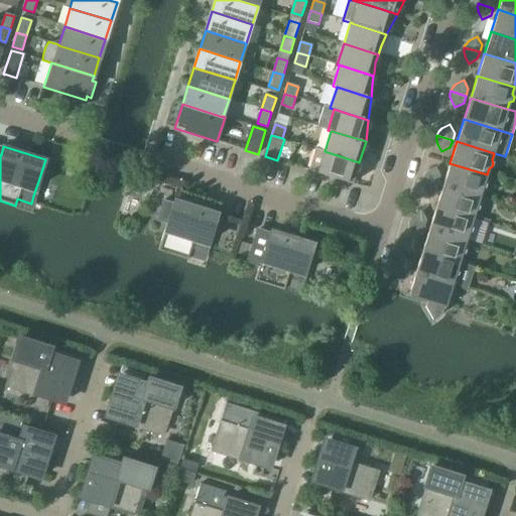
[(359,162),(325,151),(315,148),(308,170),(353,183),(359,162)]
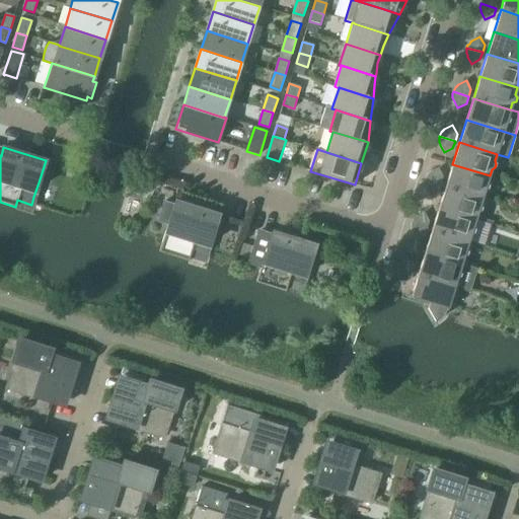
[(452,164),(445,186),(483,198),(485,191),(489,190),(490,186),(488,182),(490,175),(452,164)]
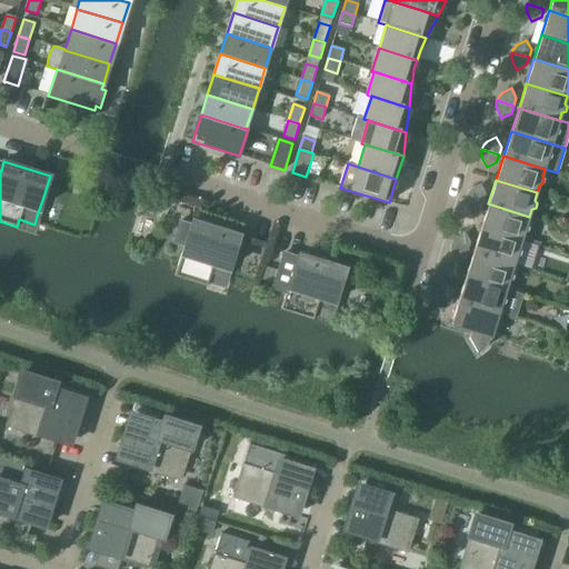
[(468,195),(467,197),(483,202),(486,195),(481,185),(473,189),(472,190),(470,191),(469,192),(468,195)]
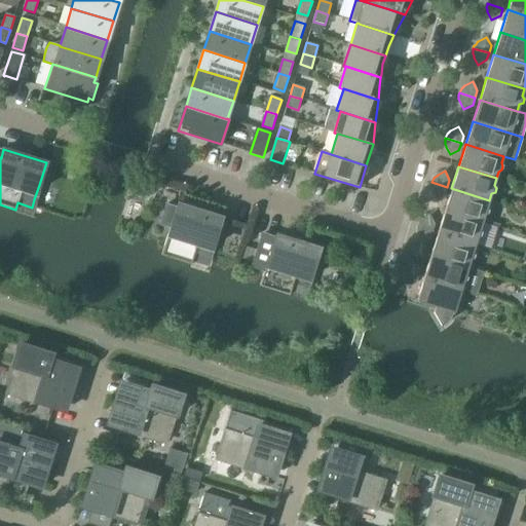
[(447,187),(431,182),(430,184),(430,186),(430,188),(431,190),(431,192),(436,199),(445,194),(447,187)]
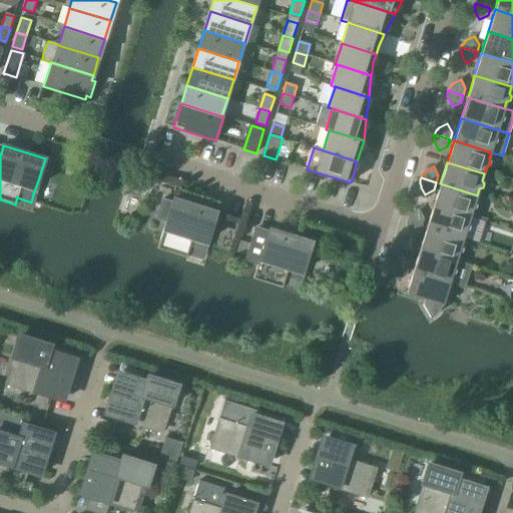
[(440,183),(433,205),(470,217),(472,210),(476,208),(477,205),(475,202),(477,195),(440,183)]
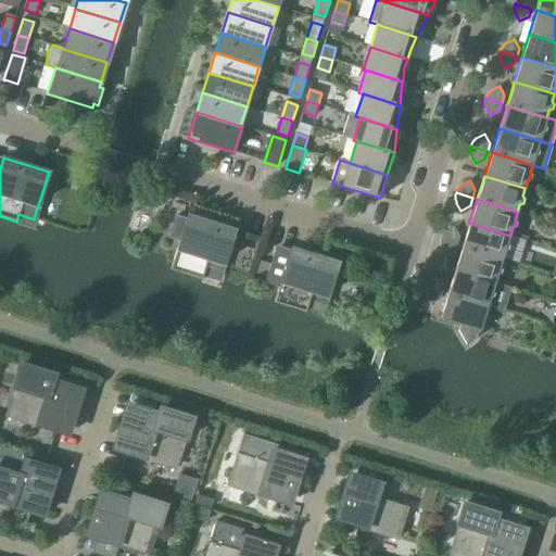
[(169,237),(179,240),(174,257),(171,270),(202,280),(204,273),(219,277),(220,272),(239,278),(250,244),(231,239),(235,230),(231,229),(232,227),(214,222),(213,224),(189,216),(188,220),(176,216),(169,237)]
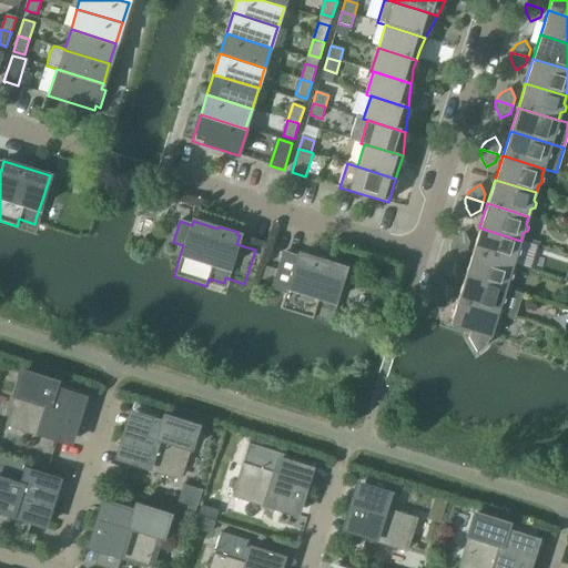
[(479,227),(473,252),(513,265),(515,257),(519,255),(520,252),(518,247),(520,241),(479,227)]
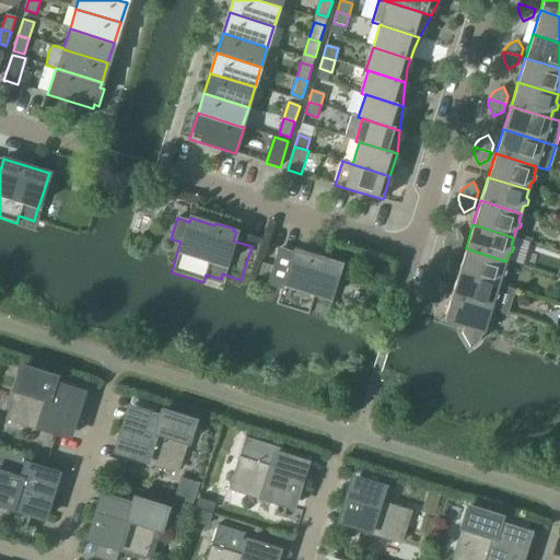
[(445,240),(444,242),(461,247),(463,240),(458,230),(452,233),(450,234),(447,236),(446,237),(445,240)]
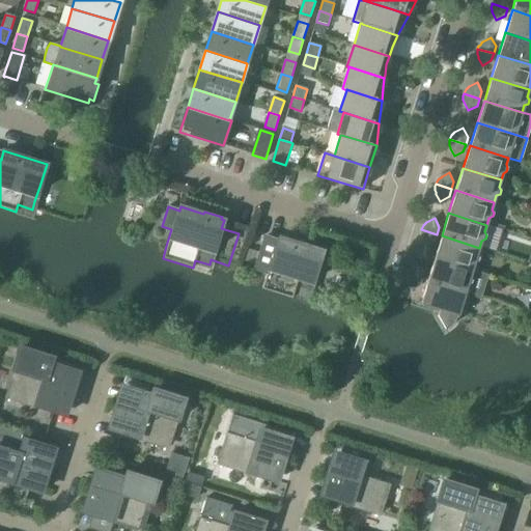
[(437,234),(421,229),(420,231),(420,233),(421,235),(421,238),(422,240),(425,246),(435,242),(437,234)]
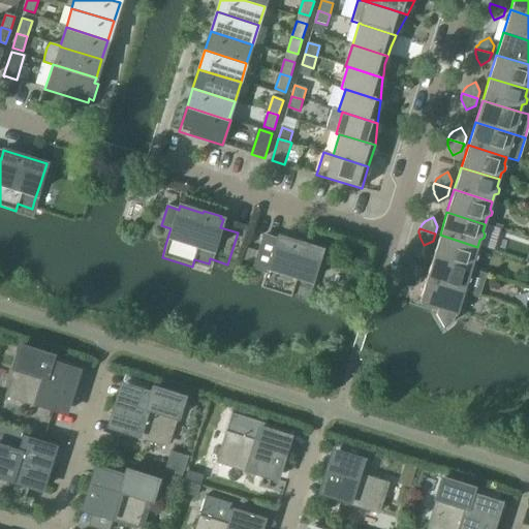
[(440,235),(433,257),(470,269),(472,262),(476,260),(477,257),(475,253),(477,247),(440,235)]
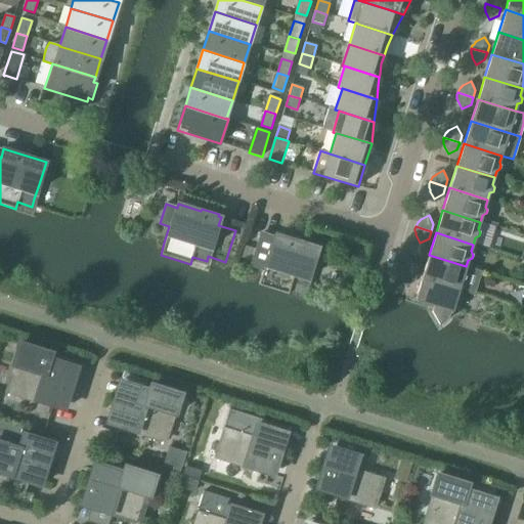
[(257,250),(253,261),(252,265),(264,268),(262,274),(258,286),(289,295),(291,288),(305,292),(306,289),(312,270),(318,248),(295,241),(296,238),(278,233),(278,235),(276,234),(274,238),(262,234),(257,250)]
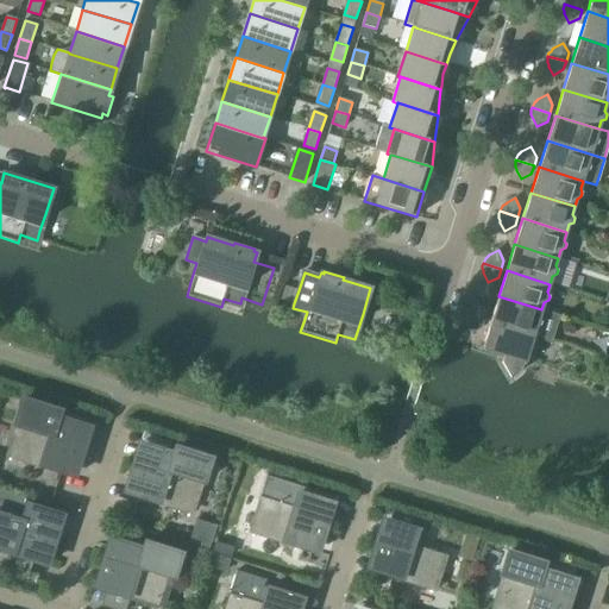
[(299,290),(284,286),(281,300),(294,303),(299,290)]
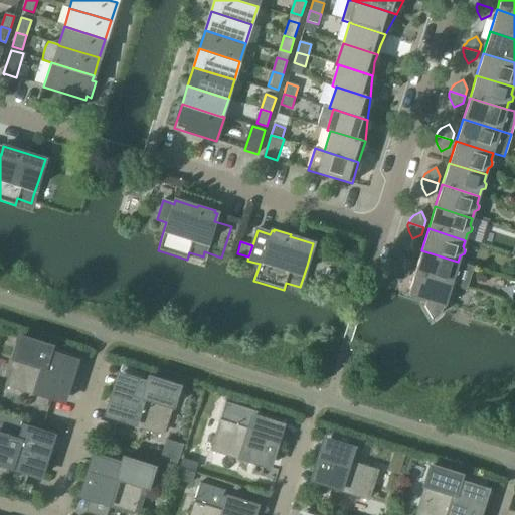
[(421,250),(414,273),(452,284),(454,277),(457,276),(458,272),(456,269),(458,262),(421,250)]
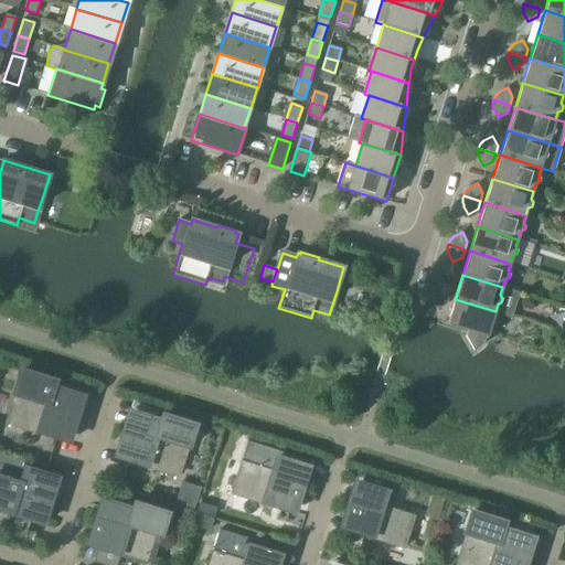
[(434,289),(433,291),(449,297),(452,289),(447,280),(438,285),(437,286),(435,288),(434,289)]
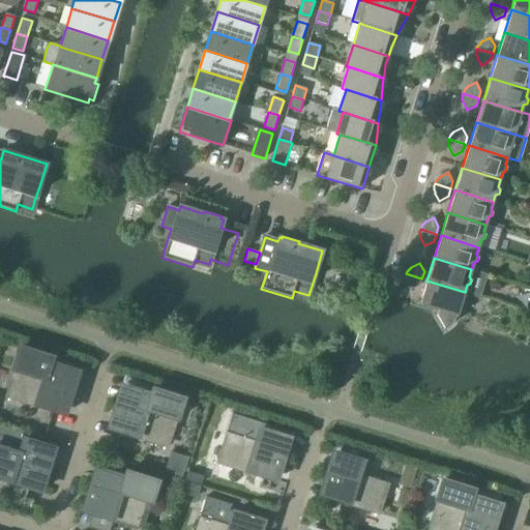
[(421,278),(406,273),(406,275),(406,277),(406,280),(406,282),(407,284),(411,291),(419,286),(421,278)]
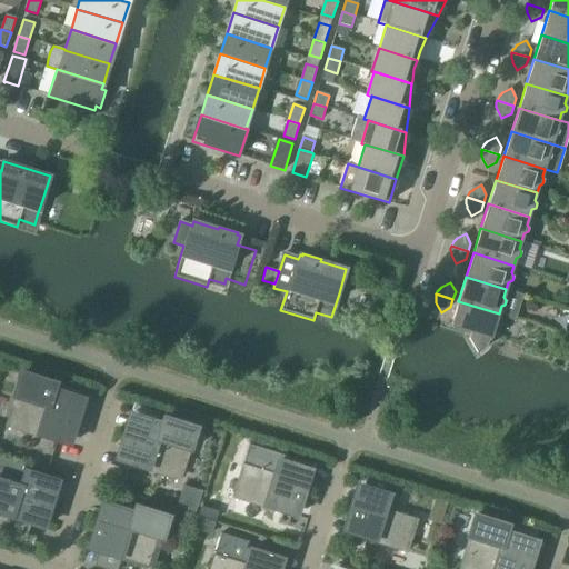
[(499,313),(458,301),(450,326),(471,332),(469,339),(478,353),(480,352),(482,350),(485,348),(487,346),(489,343),(490,340),(491,338),(499,313)]
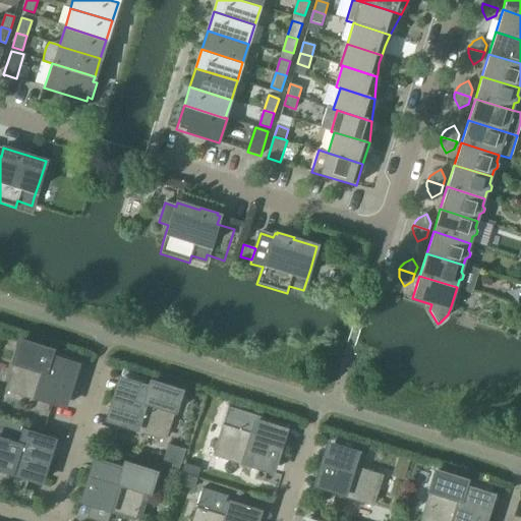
[(77,365),(43,355),(45,349),(20,342),(13,362),(17,363),(9,390),(53,404),(64,407),(77,365)]
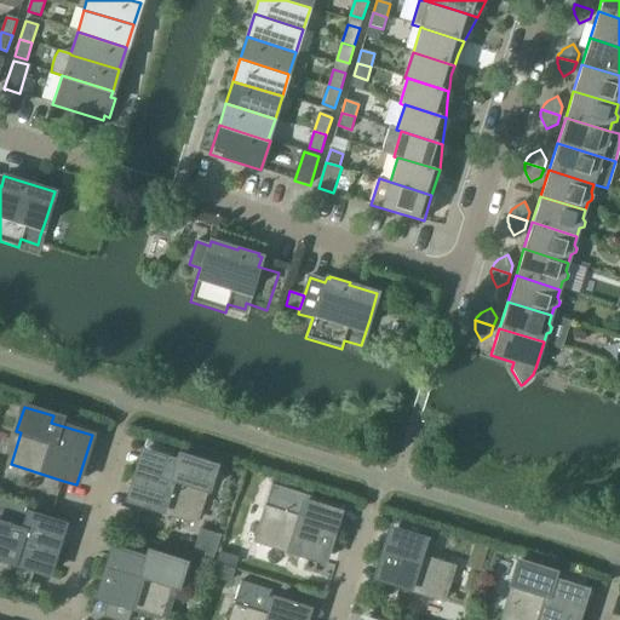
[(185,458),(183,464),(143,451),(127,501),(141,505),(194,521),(202,489),(207,492),(216,466),(185,458)]
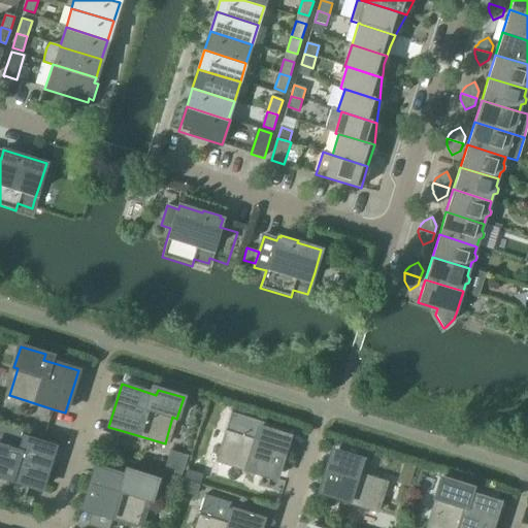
[(220,461),(264,475),(275,480),(289,437),(285,435),(287,430),(231,413),(225,432),(228,434),(220,461)]
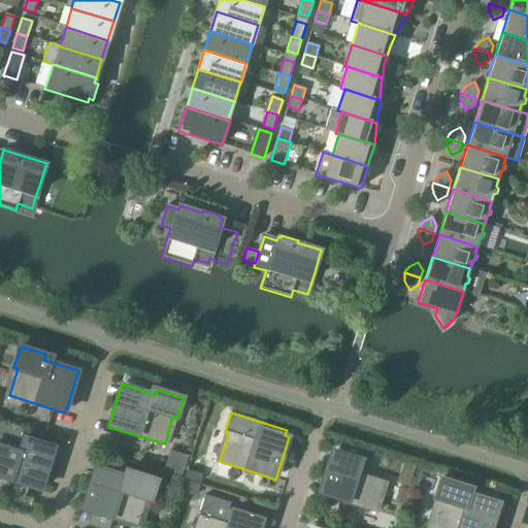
[(0,475),(41,490),(55,448),(20,436),(22,431),(0,424),(0,475)]
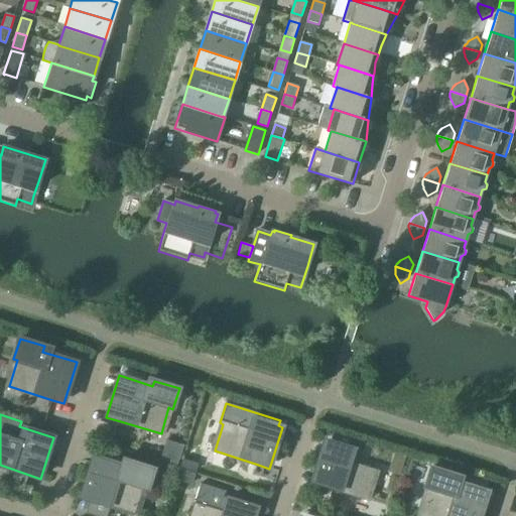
[(362,452),(325,440),(311,482),(367,499),(376,471),(358,465),(362,452)]
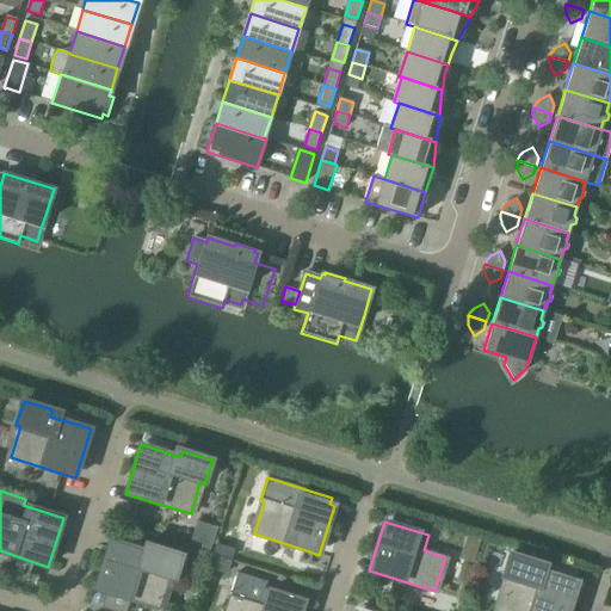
[(96,590),(109,593),(104,609),(110,610),(127,610),(130,600),(161,610),(171,579),(174,580),(181,555),(153,547),(150,553),(111,541),(96,590)]
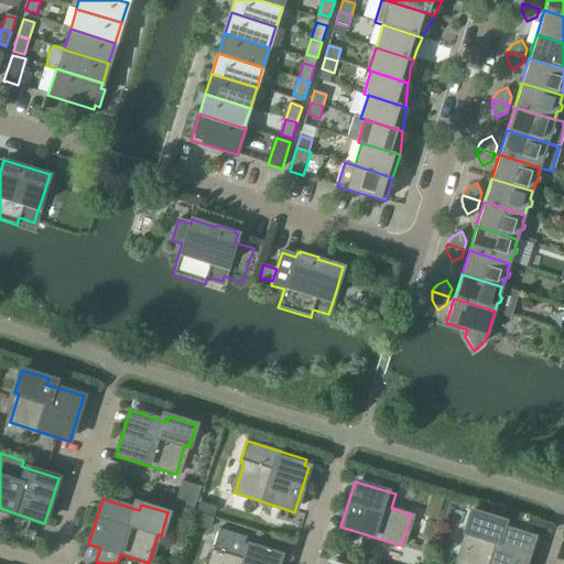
[(176,519),(193,524),(209,529),(213,519),(180,509),(176,519)]
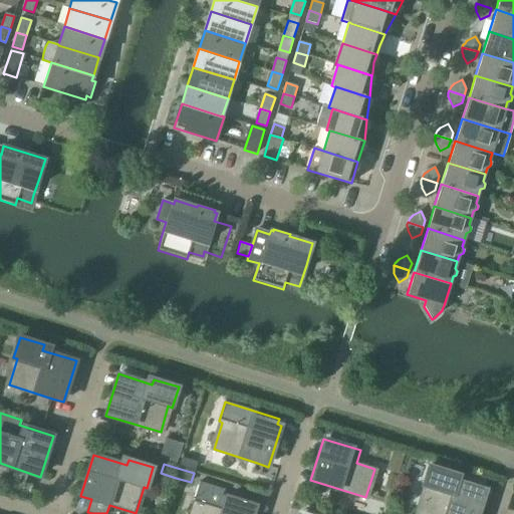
[(459,475),(430,466),(423,486),(427,487),(419,513),(478,513),(486,490),(458,481),(459,475)]
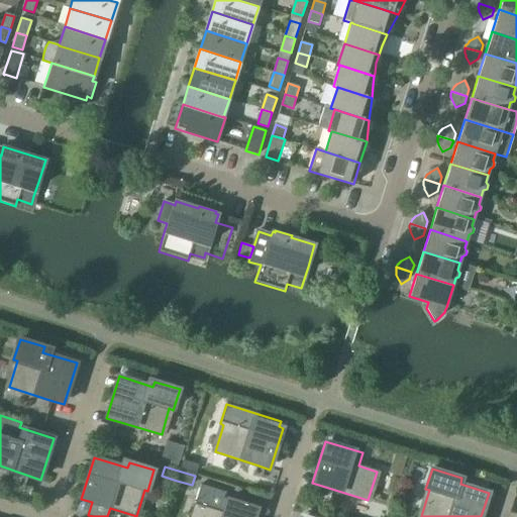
[(254,516),(257,509),(223,498),(225,492),(201,485),(194,505),(198,506),(194,516),(254,516)]
